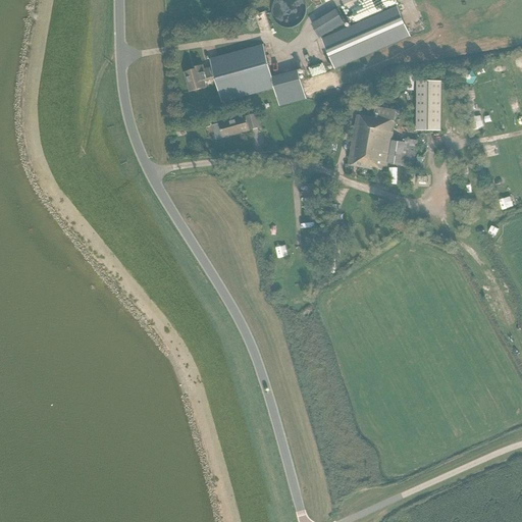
[(275,0),(275,1),(273,3),(272,6),(271,9),(271,11),(271,14),(272,16),(273,19),(274,21),(276,23),(278,25),(280,27),(283,28),(285,29),(289,29),(292,29),(295,28),(297,27),(299,25),(302,22),(303,20),(305,18),(306,16),(306,13),(306,10),(306,7),(305,4),(304,2),(302,0),(275,0)]
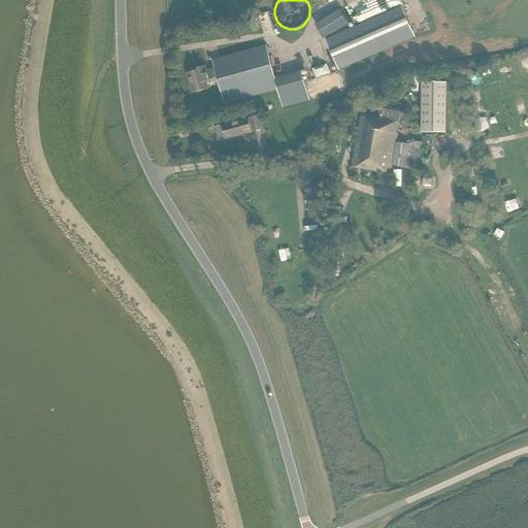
[(325,40),(339,71),(415,38),(401,6),(325,40)]
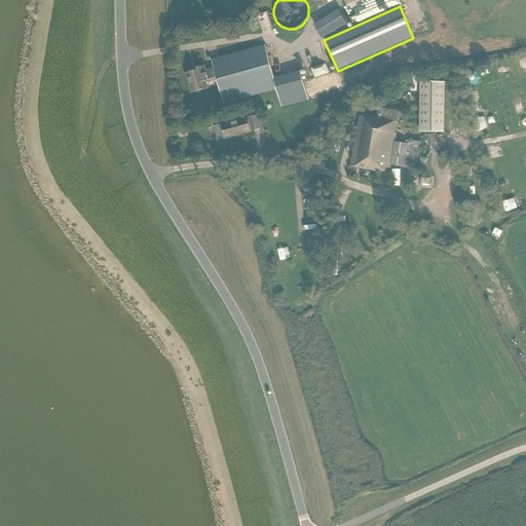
[(314,25),(315,28),(323,39),(347,24),(339,9),(323,20),(314,25)]
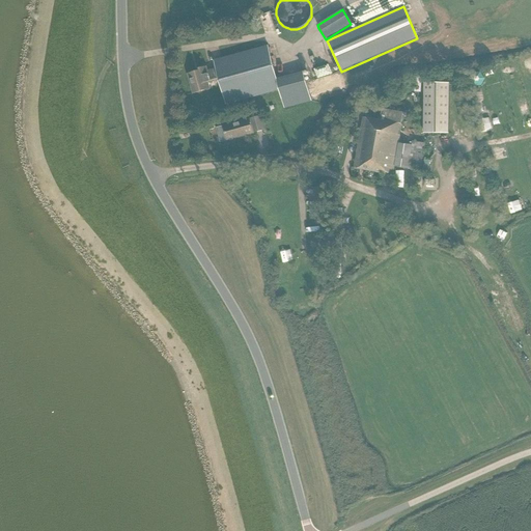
[(277,79),(269,46),(215,60),(217,68),(207,71),(206,67),(195,71),(195,73),(189,75),(194,93),(211,89),(208,82),(211,82),(211,81),(219,79),(226,105),(280,90),(285,108),(312,101),(304,72),(277,79)]
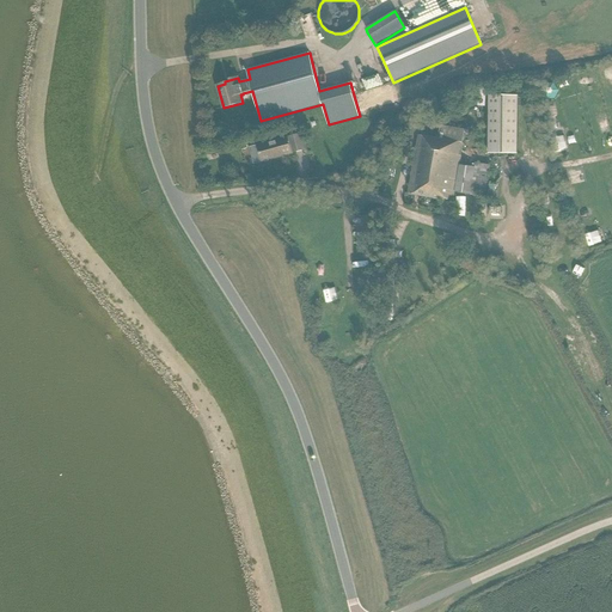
[(519,154),(519,97),(489,96),(489,154),(519,154)]
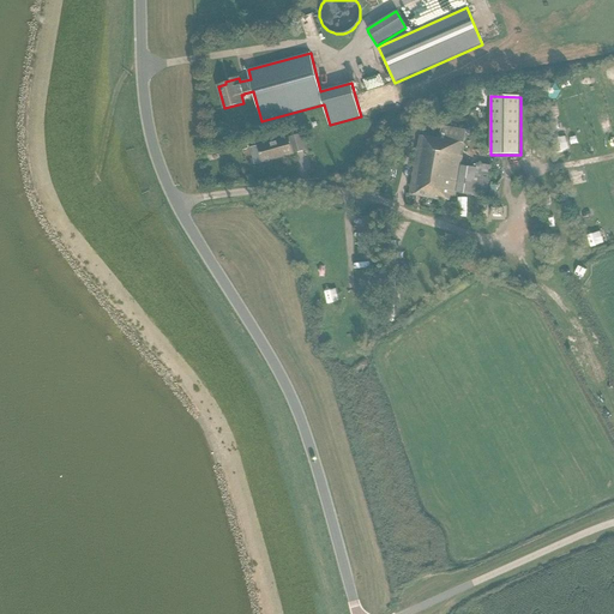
[(462,166),(465,143),(464,143),(467,131),(441,126),(439,139),(421,136),(410,194),(444,200),(444,199),(456,200),(457,193),(473,196),(487,198),(493,167),(477,164),(477,168),(462,166)]
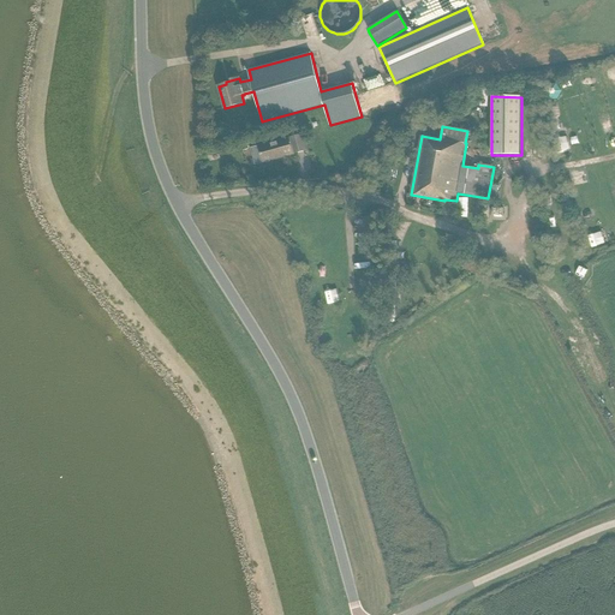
[(260,147),(251,149),(256,165),(308,150),(303,135),(290,138),(288,135),(285,136),(286,139),(260,147)]
